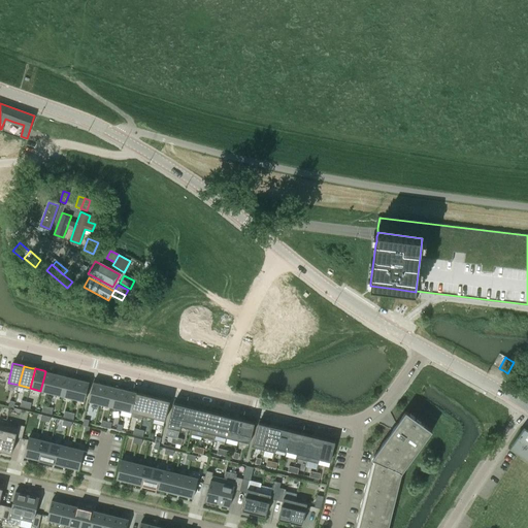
[(45,371),(40,391),(52,393),(56,373),(54,373),(45,371)]
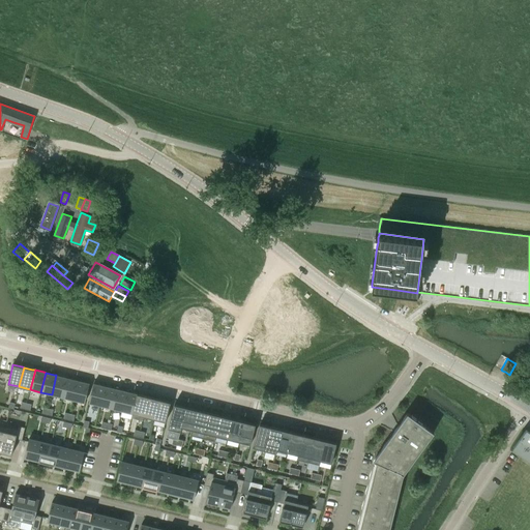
[(56,375),(52,394),(62,398),(67,378),(65,377),(56,375)]
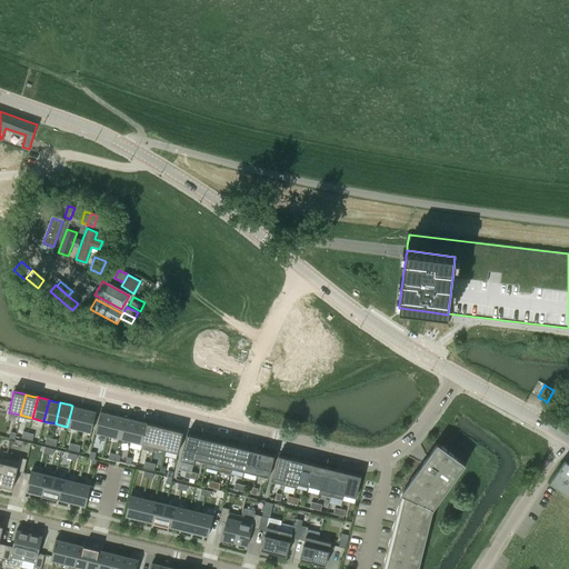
[(81,408),(72,406),(67,427),(79,429),(83,409),(81,408)]
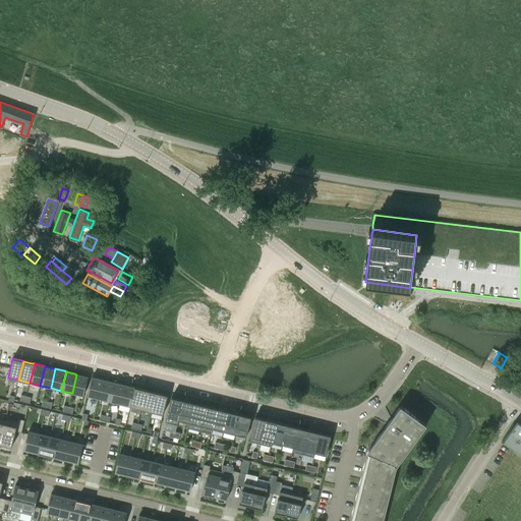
[(88,377),(76,374),(72,393),(83,396),(88,377)]
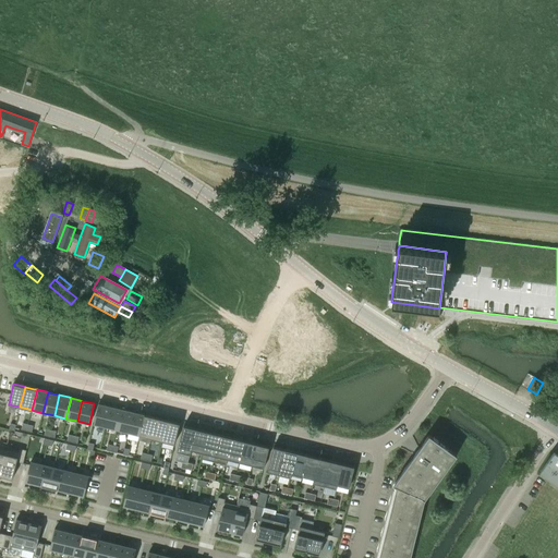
[(106,427),(110,407),(109,407),(98,403),(96,414),(94,424),(106,427)]
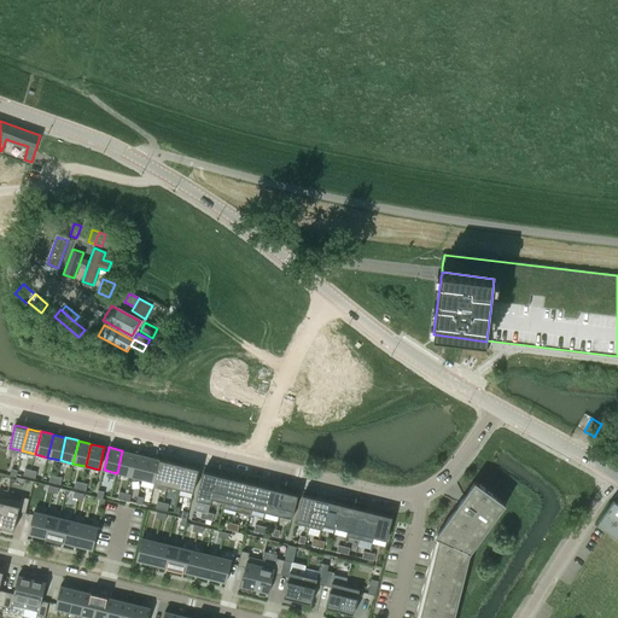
[(122,450),(117,473),(129,476),(135,453),(122,450)]
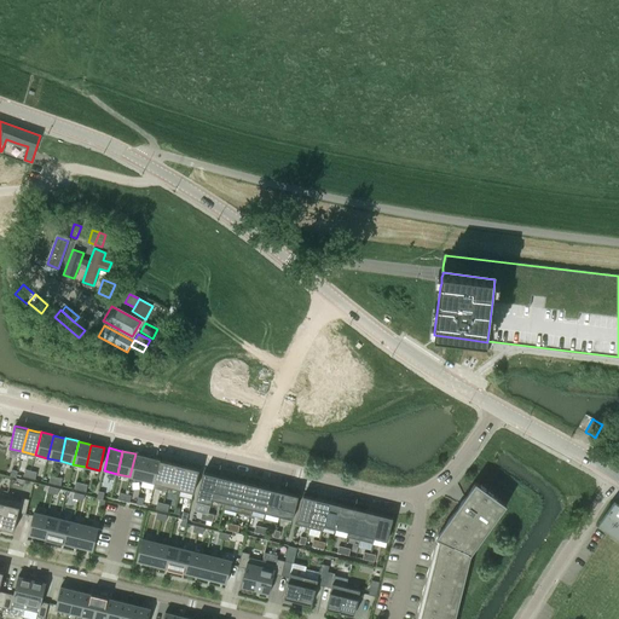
[(143,480),(148,457),(136,453),(129,476),(143,480)]
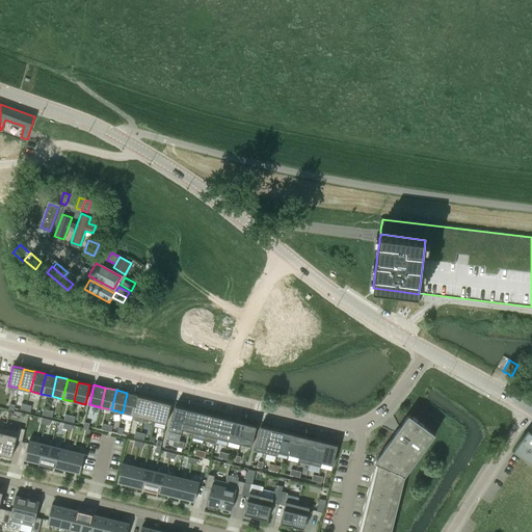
[(123,413),(122,419),(132,421),(133,415),(138,396),(127,393),(123,413)]
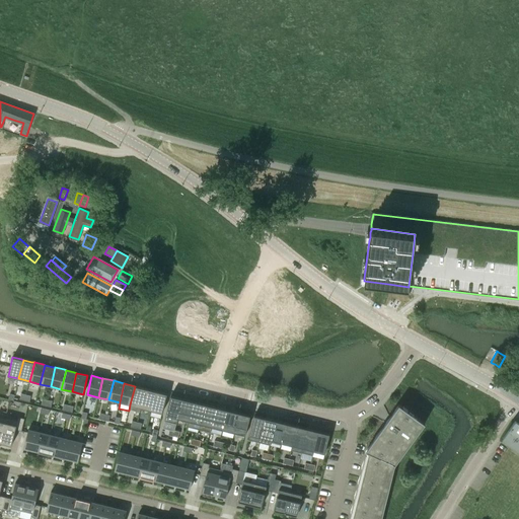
[(135,386),(130,404),(141,408),(145,388),(135,386)]
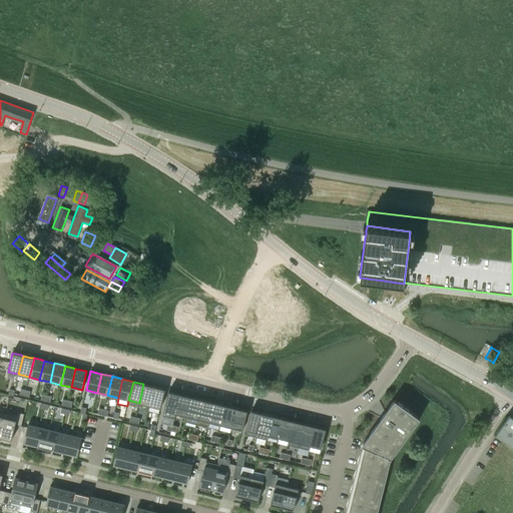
[(149,406),(154,387),(152,387),(143,384),(139,403),(149,406)]
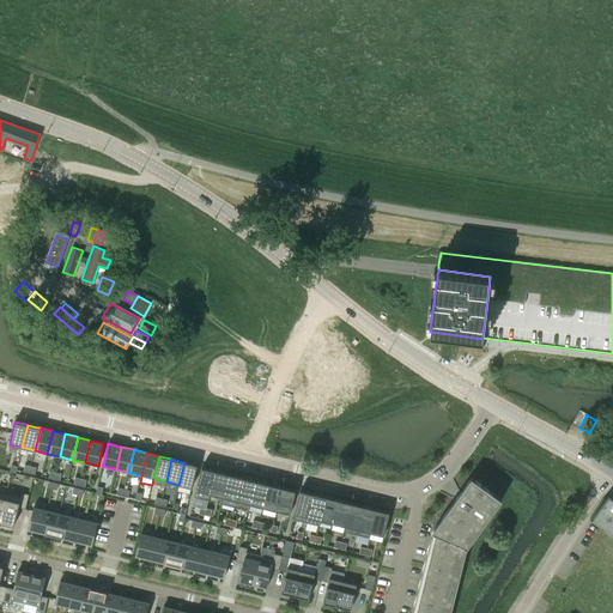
[(184,462),(178,485),(192,487),(198,465),(195,465),(184,462)]
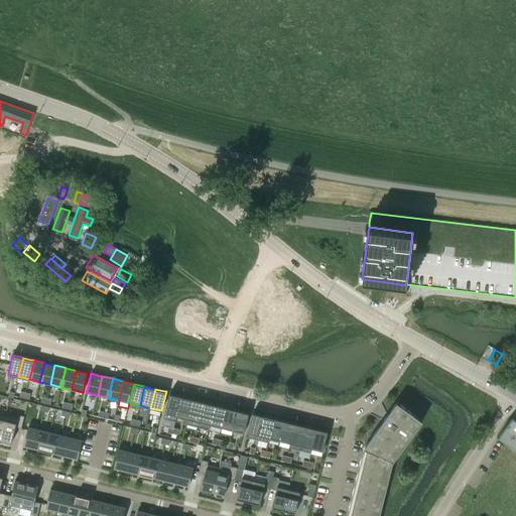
[(181,396),(169,393),(163,418),(175,421),(176,416),(181,396)]
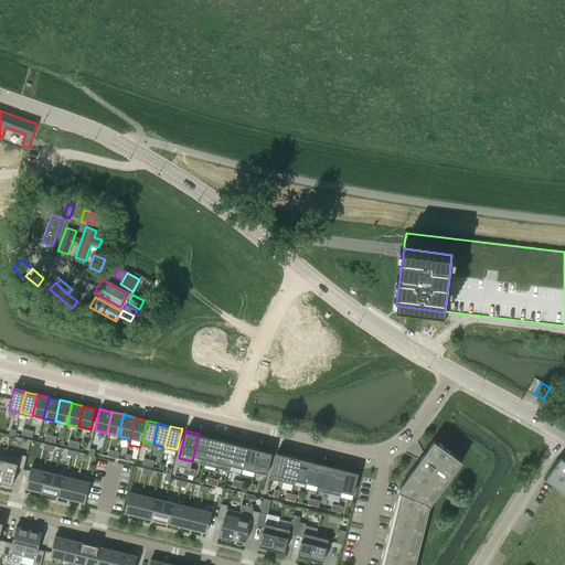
[(211,437),(199,434),(193,456),(204,459),(205,459),(211,437)]
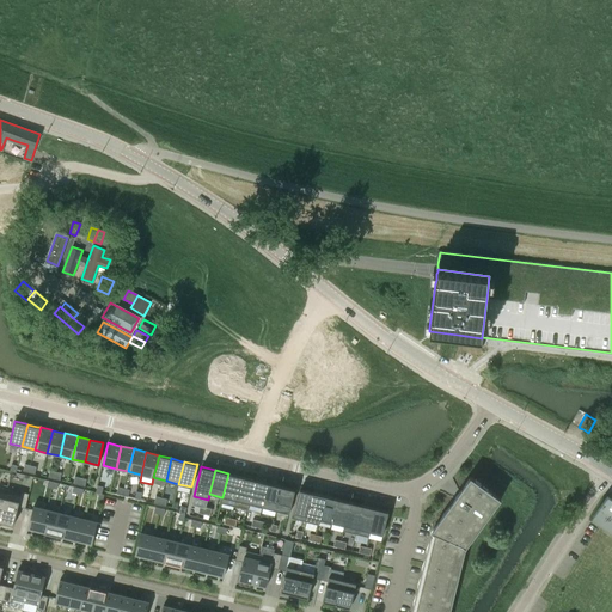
[(242,477),(228,473),(222,497),(221,497),(220,503),(234,507),(242,477)]
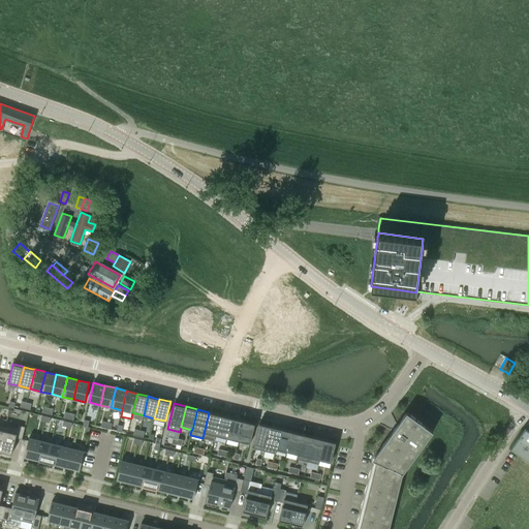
[(209,412),(203,438),(214,441),(216,436),(215,436),(220,414),(209,412)]
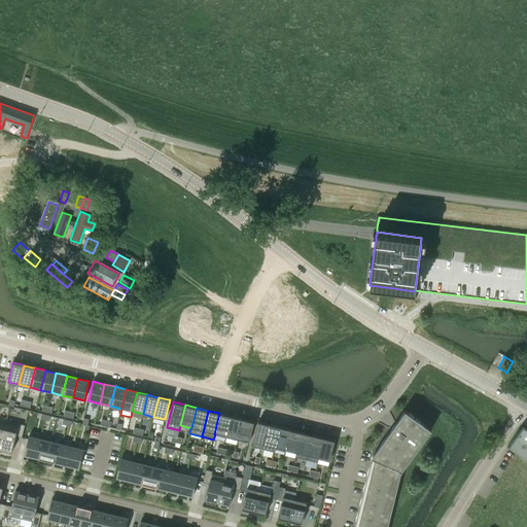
[(383,526),(397,470),(427,428),(430,430),(431,429),(405,411),(403,412),(407,414),(397,427),(394,431),(375,459),(357,526),(383,526)]
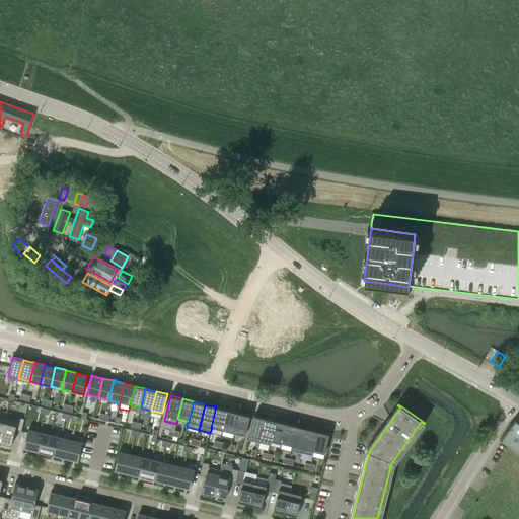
[(212,428),(210,433),(221,435),(222,430),(227,410),(216,406),(211,428),(212,428)]
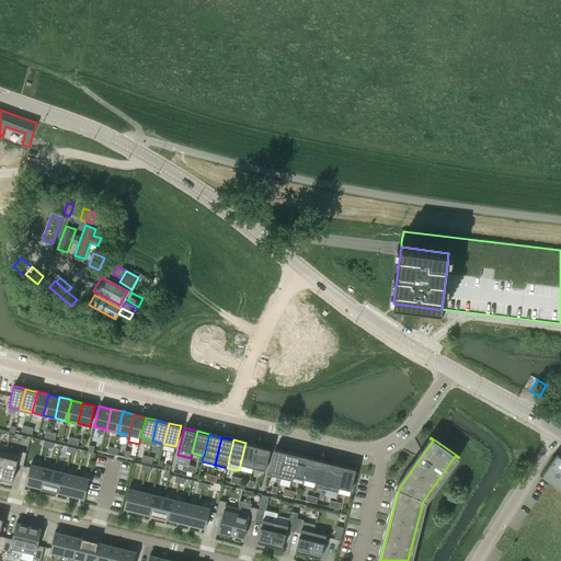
[(241,466),(240,471),(251,473),(253,468),(252,468),(258,446),(245,443),(240,465),(241,466)]
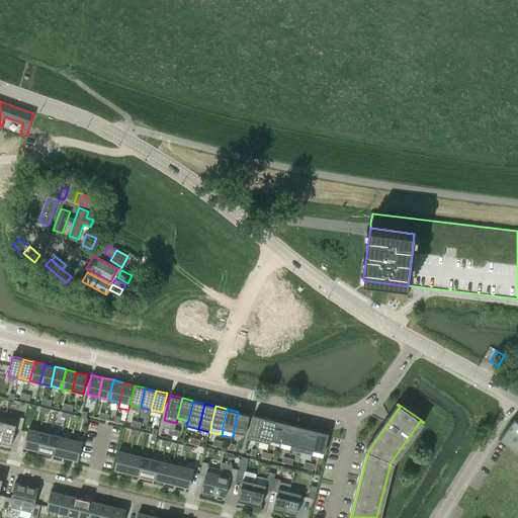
[(250,415),(238,412),(233,432),(234,432),(245,435),(250,415)]
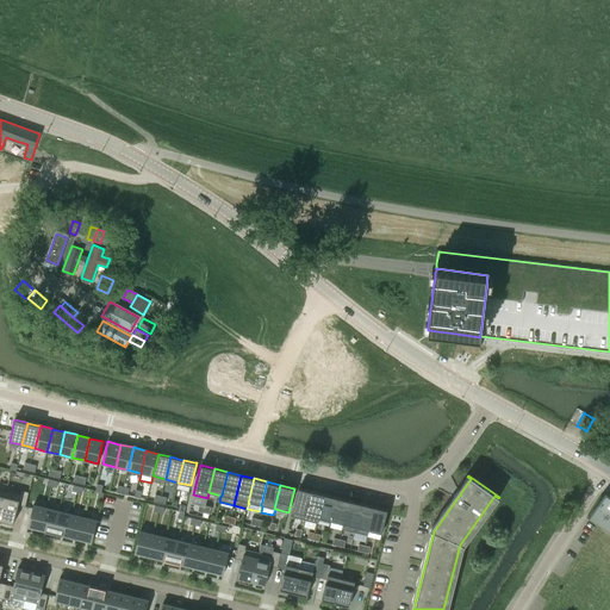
[(299,489),(292,517),(304,520),(311,491),(299,489)]
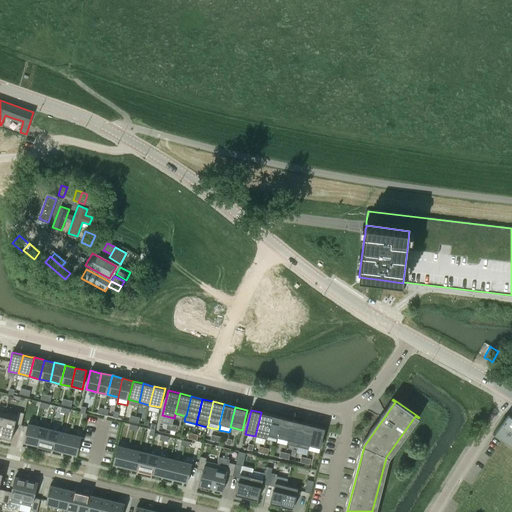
[(25,413),(18,411),(16,419),(5,416),(0,437),(12,439),(16,424),(22,425),(25,413)]
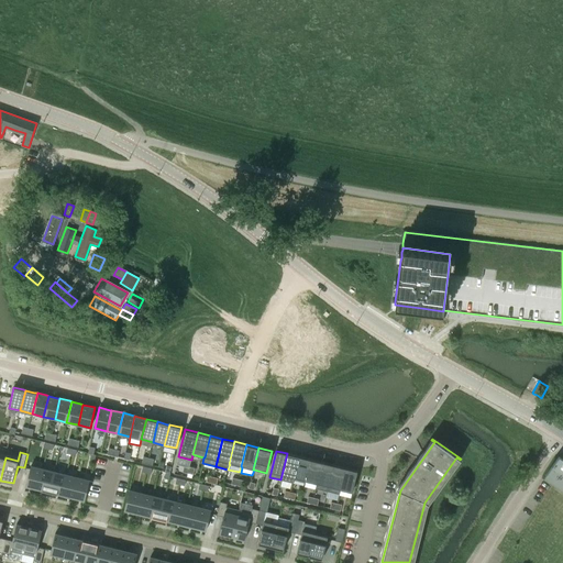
[(287,453),(280,479),(294,483),(294,481),(299,456),(287,453)]
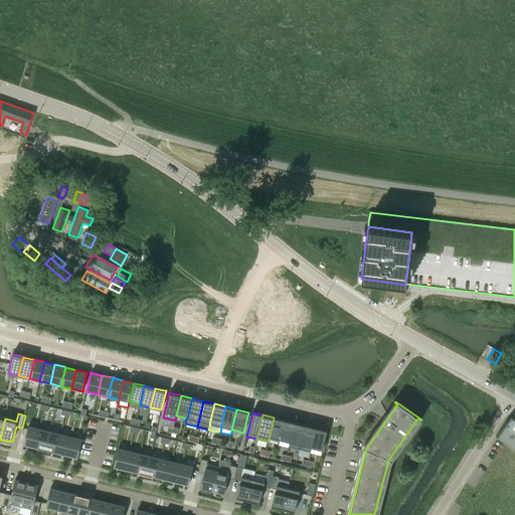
[(274,417),(269,440),(280,442),(280,440),(284,420),(274,417)]
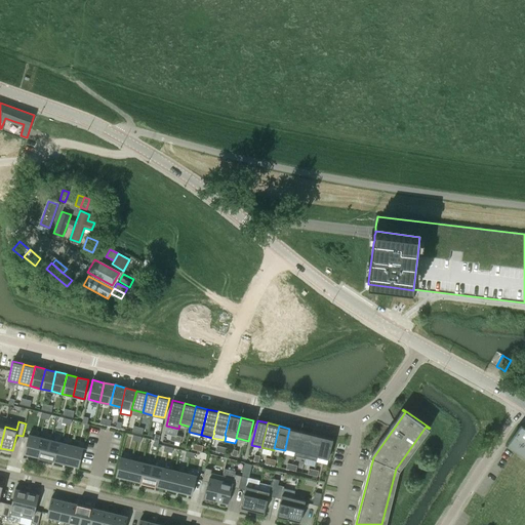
[(524,454),(524,429),(520,426),(508,443),(524,454)]
